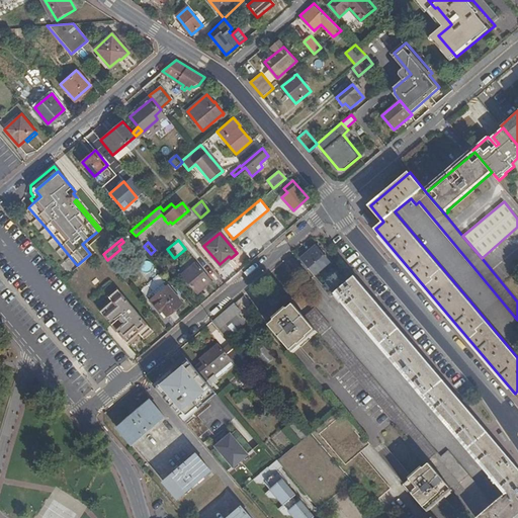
[(317,246),(301,258),(316,275),(330,262),(317,246)]
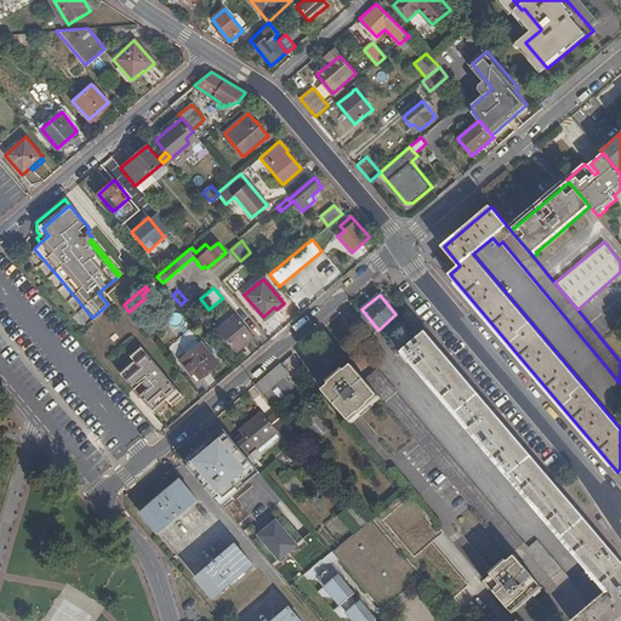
[(237,315),(229,307),(214,322),(220,330),(237,315)]
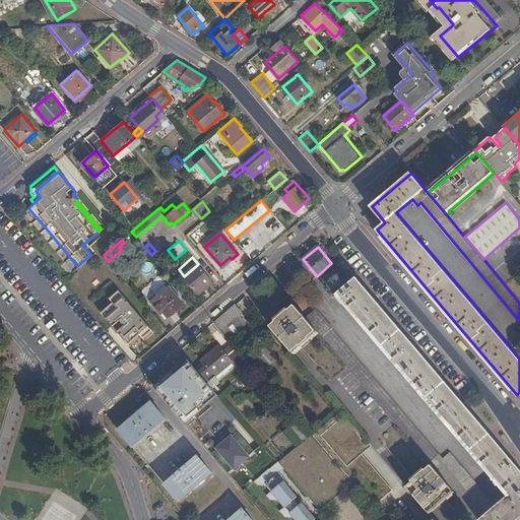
[(184,276),(199,295),(213,282),(198,264),(184,276)]
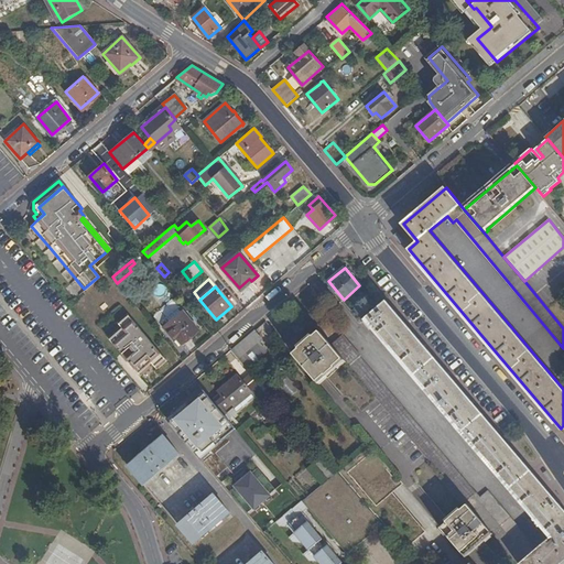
[(361,355),(345,334),(332,345),(343,358),(466,502),(491,532),(514,560),(518,563),(561,563),(563,562),(563,542),(563,541),(563,510),(534,475),(490,423),(463,390),(437,360),(387,300),(367,316),(391,346),(447,413),(492,466),(537,517),(553,537),(537,551),(528,540),(529,540),(488,490),(480,497),(448,461),(392,394),(360,356),(361,355)]
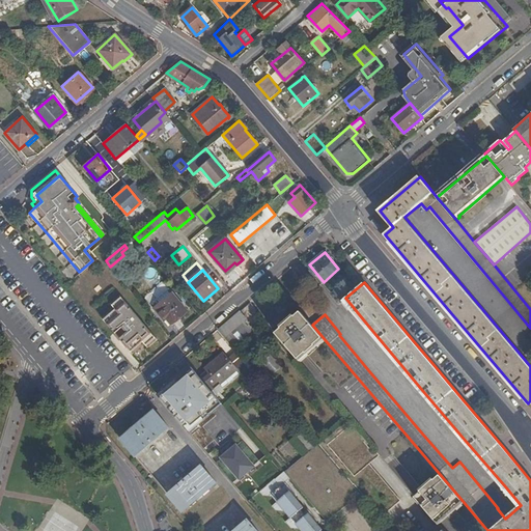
[(172,292),(170,294),(168,290),(158,300),(160,302),(154,308),(162,318),(165,315),(170,322),(172,322),(187,310),(172,292)]
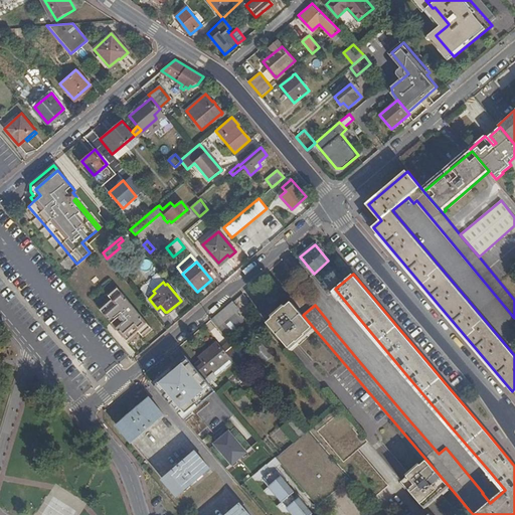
[(121,290),(117,286),(108,294),(112,298),(121,290)]
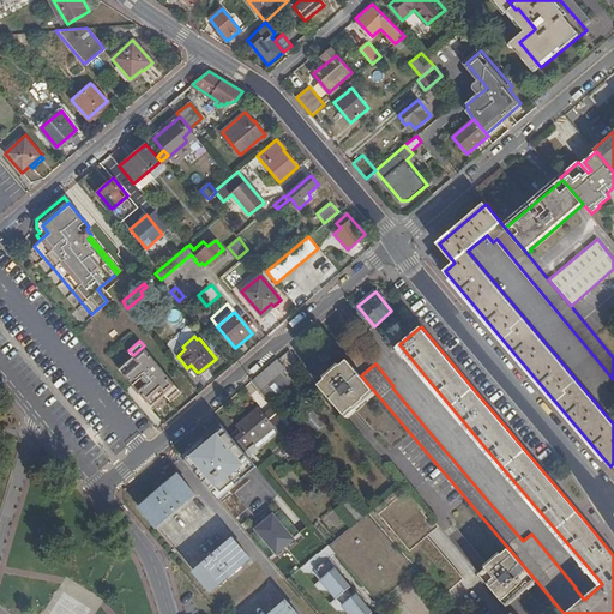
[(140,397),(143,396),(150,404),(163,392),(167,397),(179,387),(144,345),(133,355),(137,360),(122,371),(132,383),(130,384),(140,397)]
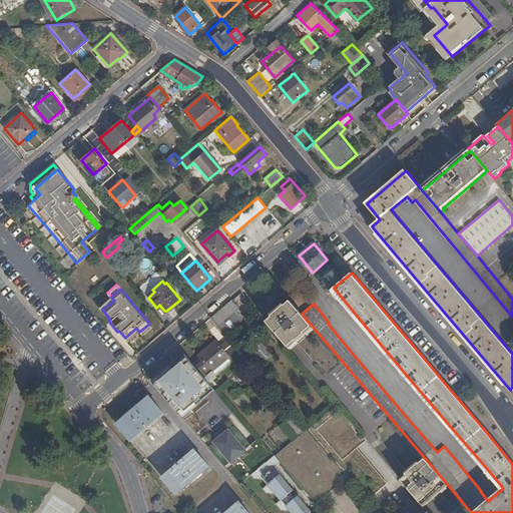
[(114,301),(111,297),(99,306),(102,310),(114,301)]
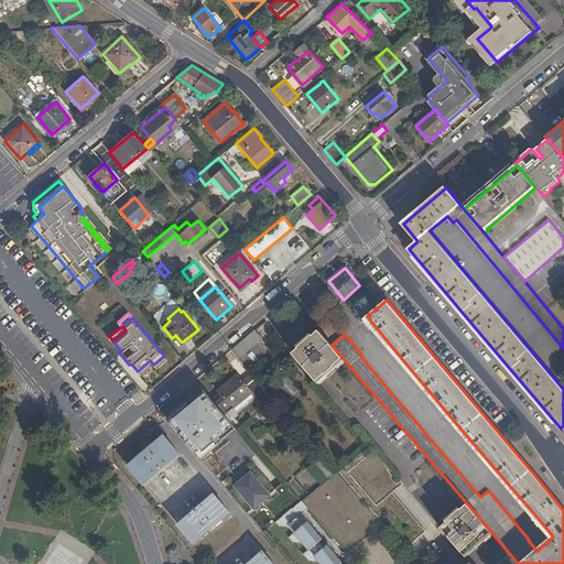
[(261,338),(255,329),(230,350),(242,365),(264,346),(259,339),(261,338)]
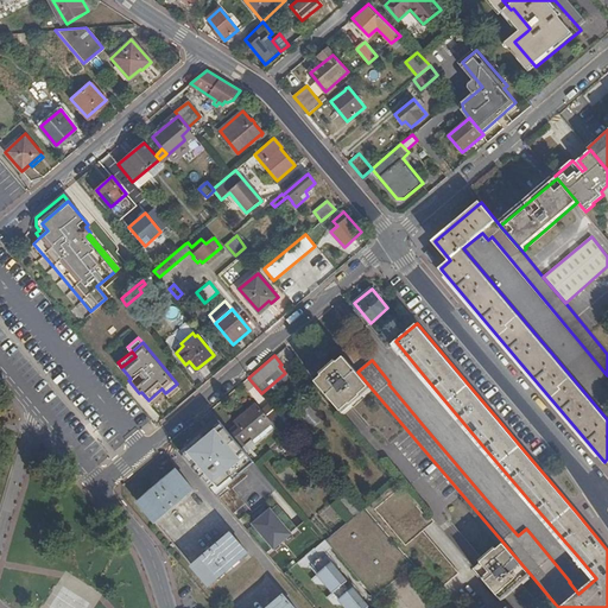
[(323,374),(316,380),(342,410),(369,386),(358,372),(344,356),(339,361),(337,360),(322,373),(323,374)]
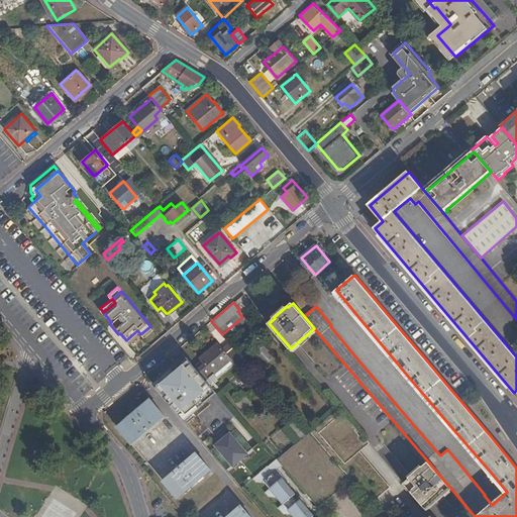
[(153,330),(150,326),(140,334),(144,338),(153,330)]
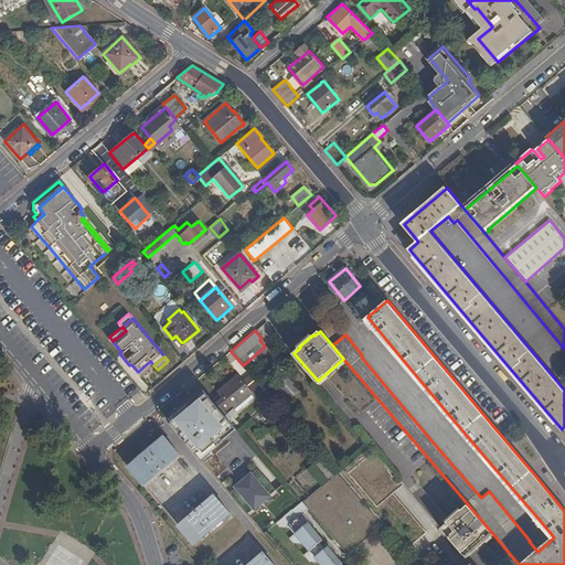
[(153,365),(150,361),(138,372),(141,376),(153,365)]
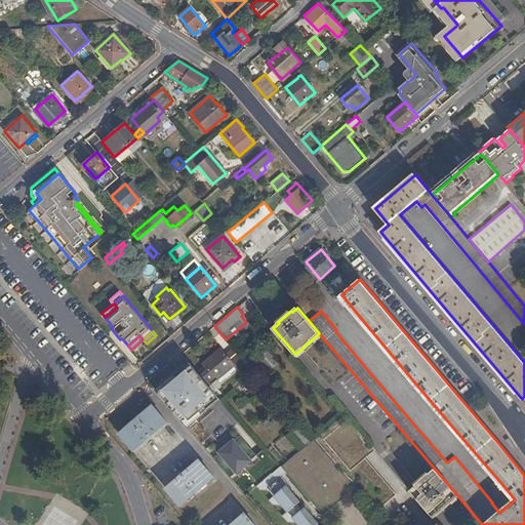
[(202,364),(205,368),(198,373),(212,391),(221,384),(217,379),(234,365),(240,372),(245,378),(253,371),(248,365),(237,353),(230,358),(227,355),(221,349),(202,364)]
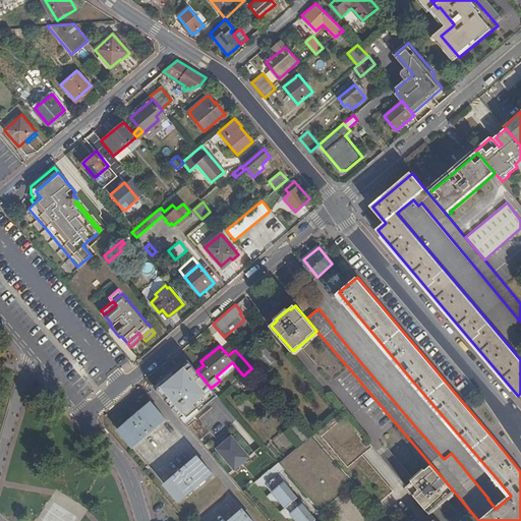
[(225,352),(228,355),(235,350),(231,346),(225,352)]
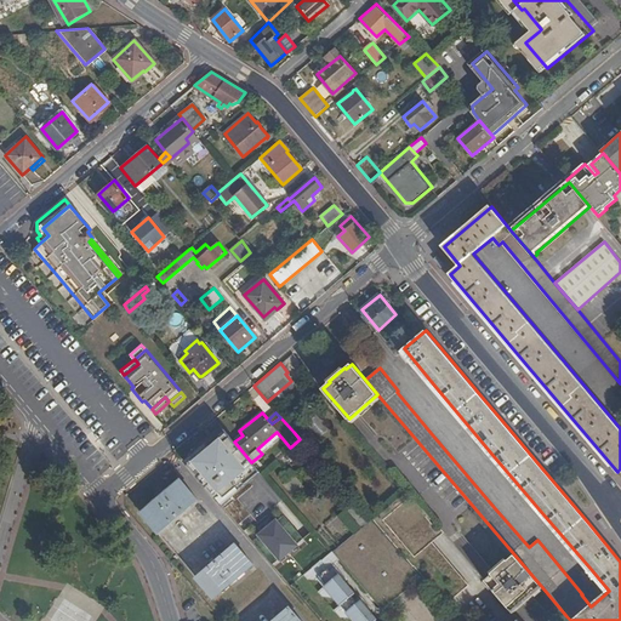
[(261,473),(251,462),(234,442),(222,429),(193,455),(194,457),(186,463),(222,506),(261,473)]
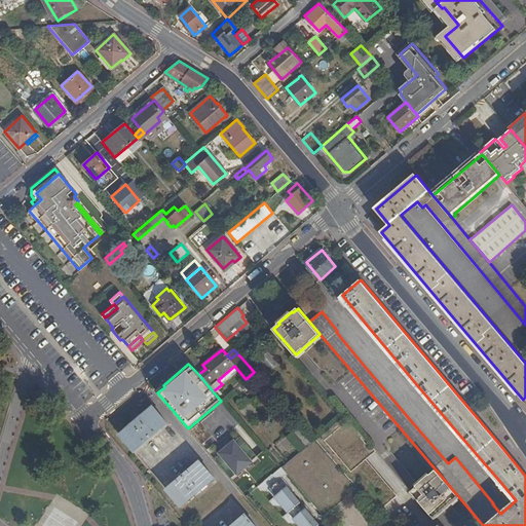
[(152,406),(119,435),(134,451),(166,423),(152,406)]
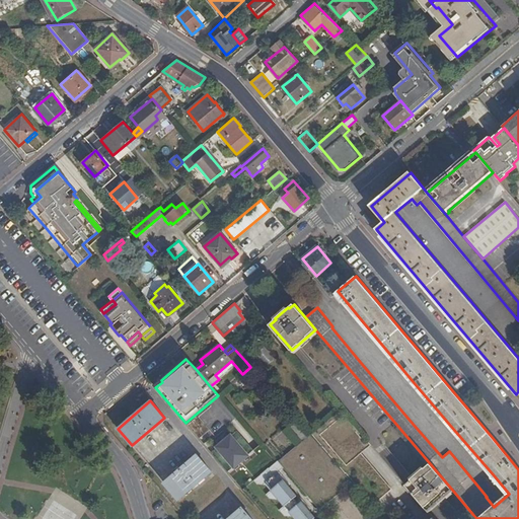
[(352,482),(371,504),(390,488),(362,453),(371,445),(340,406),(311,433),(352,482)]
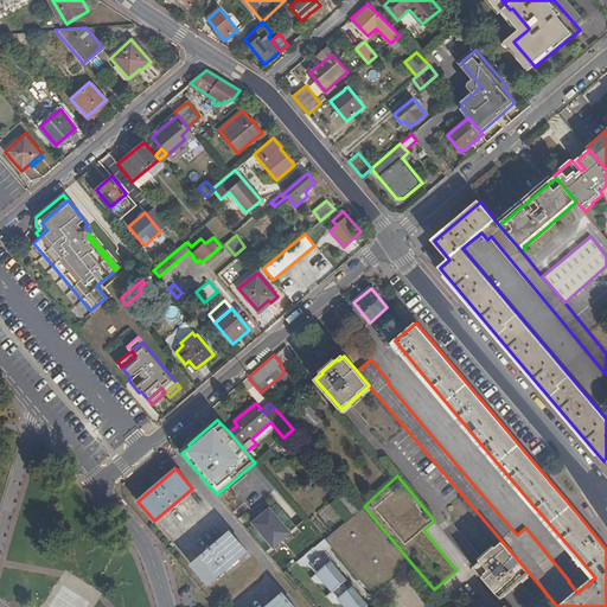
[(346,493),(333,505),(346,521),(360,510),(346,493)]
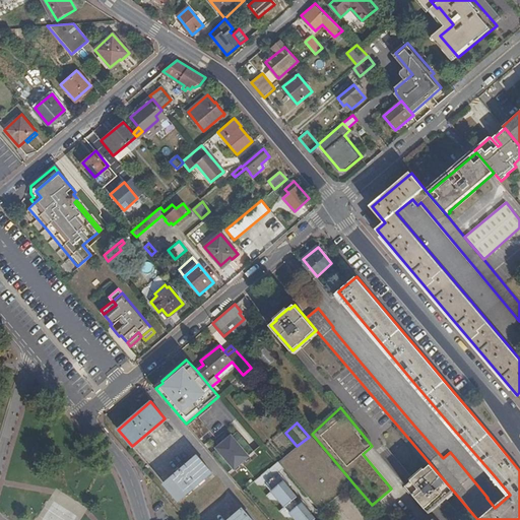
[(237,432),(211,453),(228,472),(253,451),(237,432)]
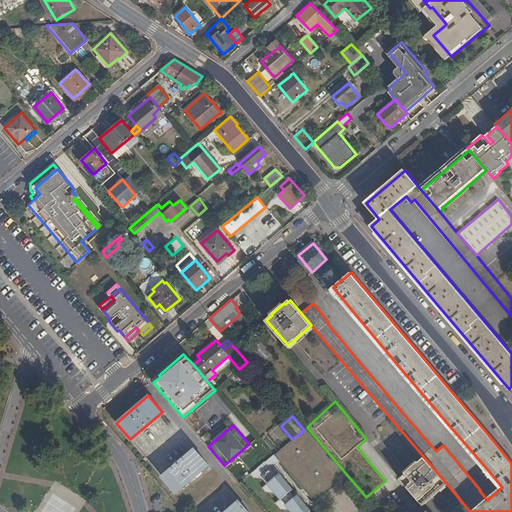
[(279,462),(296,483),(317,507),(326,500),(324,499),(326,497),(324,495),(347,475),(307,427),(304,430),(292,439),(273,455),(279,462)]
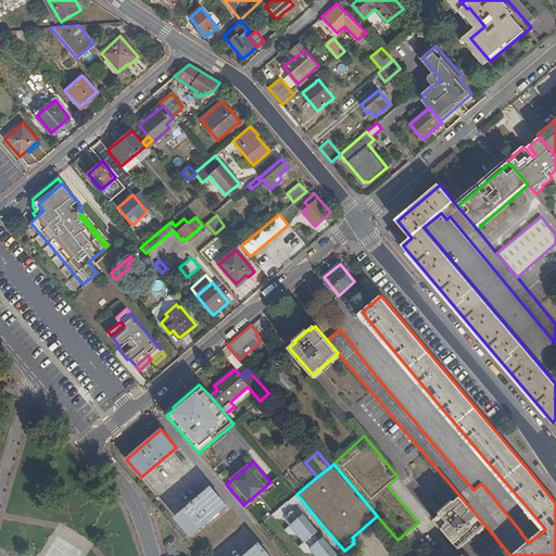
[(225,504),(210,487),(175,517),(190,534),(225,504)]
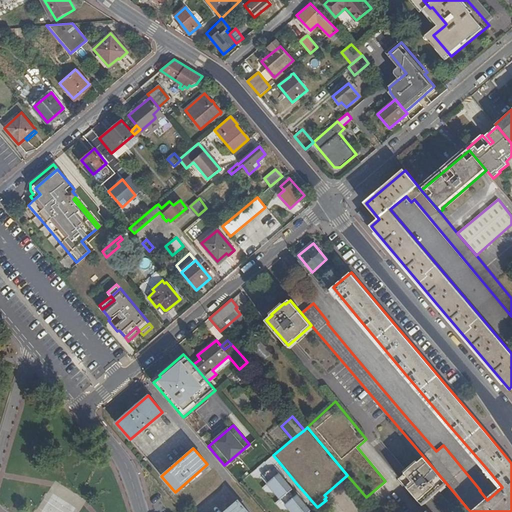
[(279,462),(273,455),(251,473),(254,476),(262,477),(267,483),(262,487),(265,491),(274,492),(279,498),(274,502),(279,508),(287,509),(289,511),(307,511),(309,510),(296,495),(293,497),(288,492),(291,489),(272,467),(279,462)]
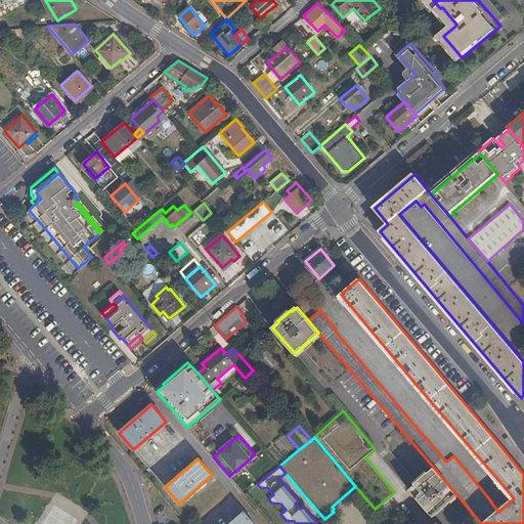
[(407,488),(408,489),(431,516),(456,494),(433,467),(407,488)]
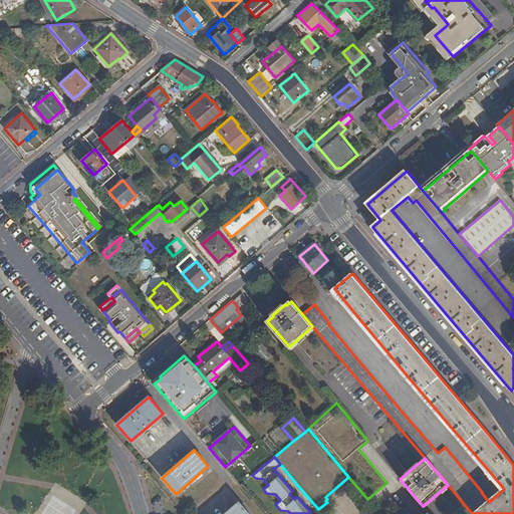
[(249,513),(239,503),(226,513),(249,513)]
